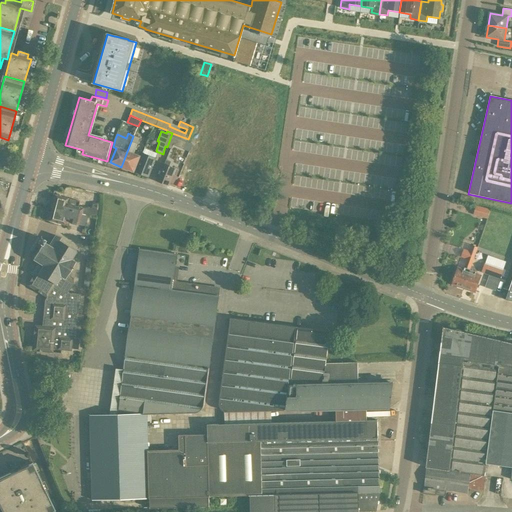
[(184,149),(188,139),(172,133),(167,147),(171,149),(173,145),(184,149)]
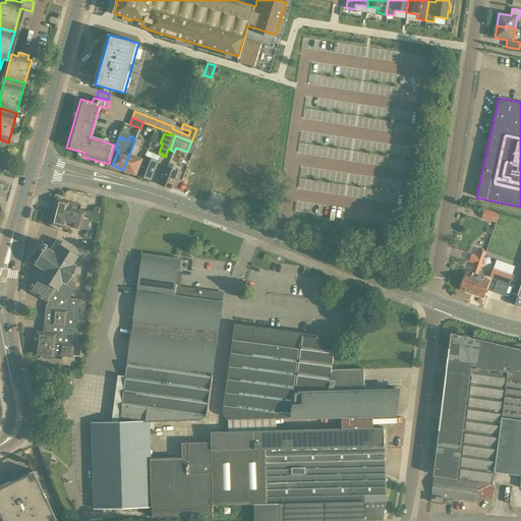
[(135,138),(123,170),(135,174),(141,160),(136,158),(142,140),(135,138)]
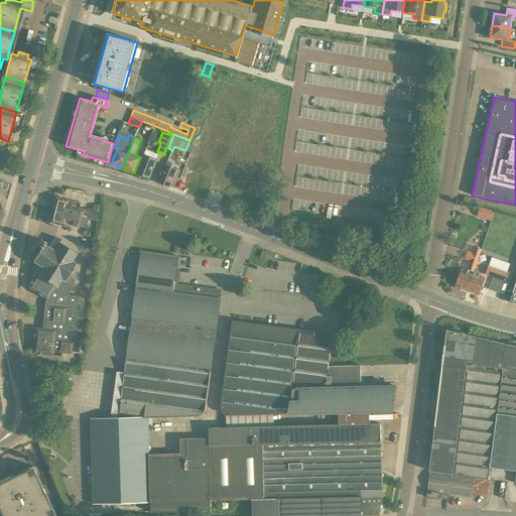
[(144,154),(136,173),(150,178),(157,160),(144,154)]
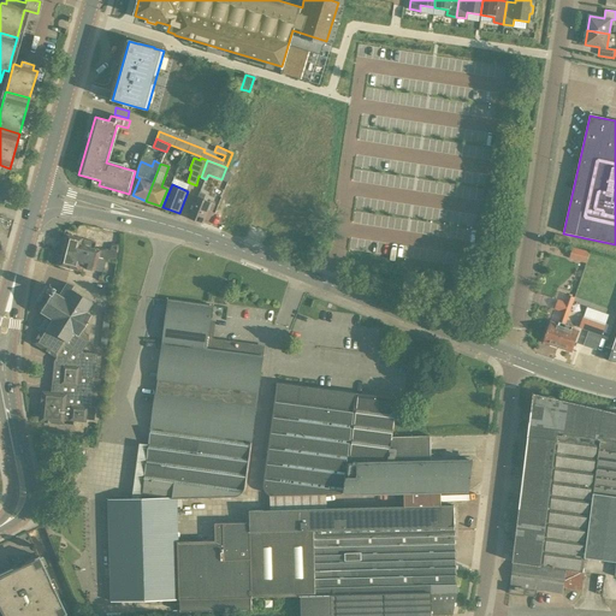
[(206,195),(200,193),(197,197),(196,197),(188,217),(203,224),(211,203),(203,200),(206,195)]
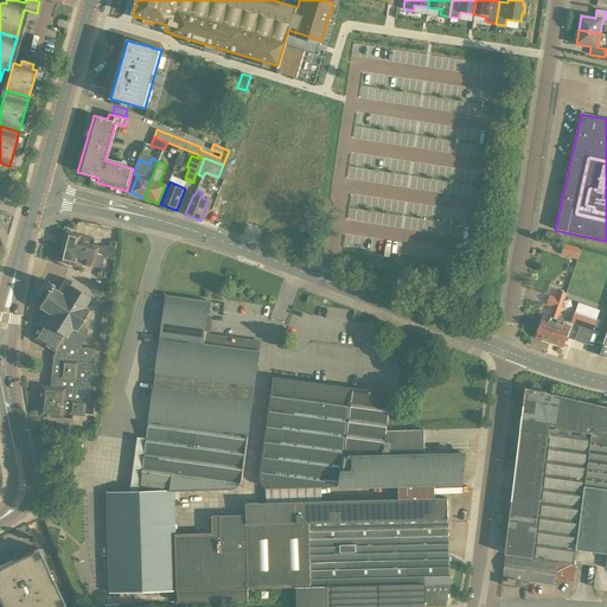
[(65,231),(61,248),(81,253),(81,251),(104,257),(104,256),(114,257),(115,249),(103,247),(97,247),(91,246),(93,238),(65,231)]
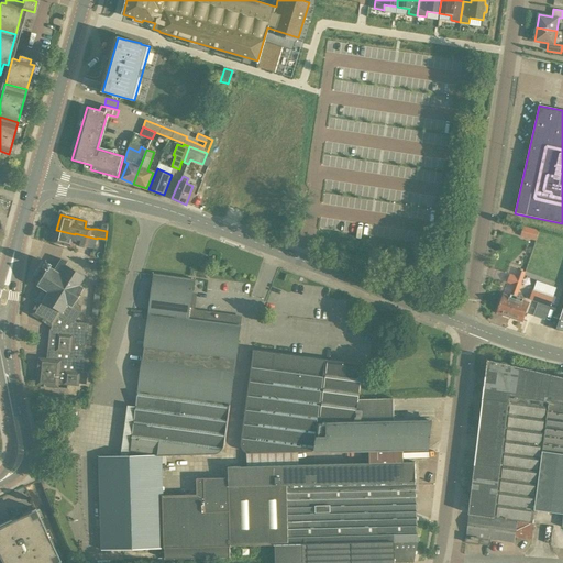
[(507,214),(506,221),(518,225),(520,218),(507,214)]
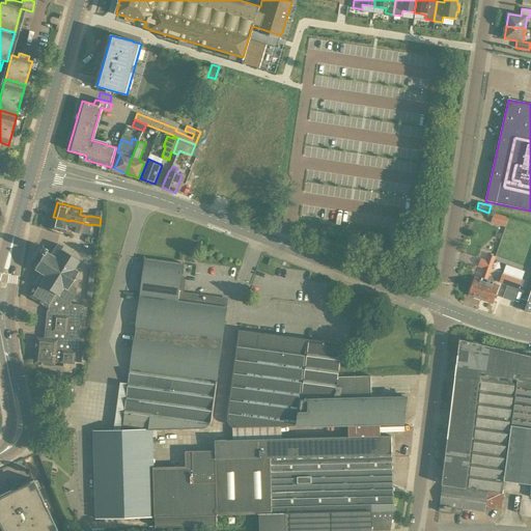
[(495,223),(509,225),(511,216),(497,214),(495,223)]
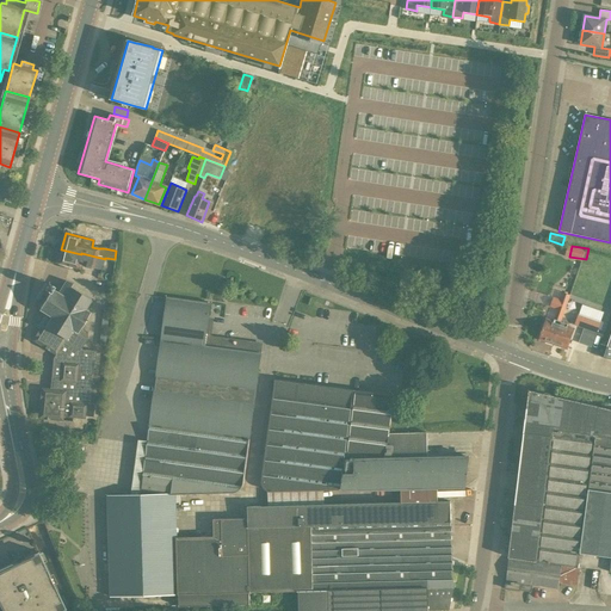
[(81,254),(61,250),(57,264),(75,269),(80,270),(81,265),(93,269),(102,270),(105,259),(81,253),(81,254)]
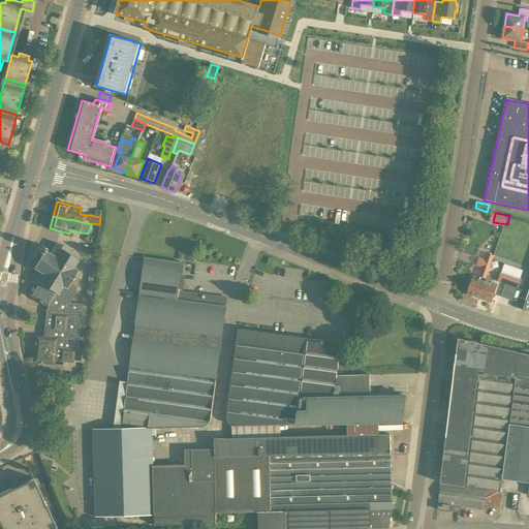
[(44,250),(45,249),(41,246),(37,252),(30,263),(34,267),(33,269),(35,271),(29,282),(34,285),(30,291),(31,297),(48,308),(45,311),(52,314),(50,330),(45,329),(45,337),(39,336),(34,340),(32,359),(36,363),(54,365),(55,361),(69,363),(73,359),(74,350),(78,350),(83,304),(73,303),(73,304),(70,302),(75,293),(75,287),(72,285),(74,282),(71,281),(78,271),(73,269),(79,260),(61,249),(63,246),(56,243),(50,253),(44,250)]
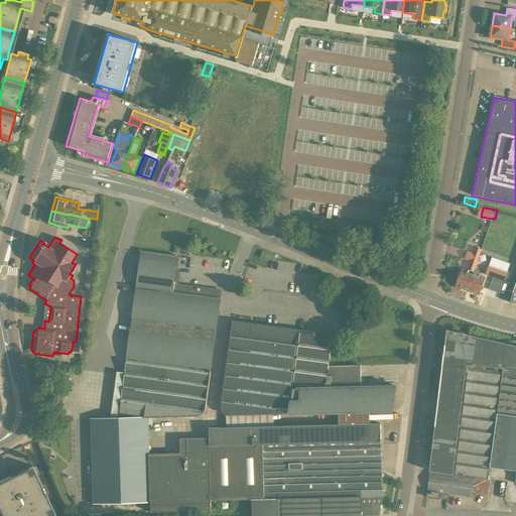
[(136,285),(118,417),(149,417),(196,416),(199,416),(202,415),(203,413),(205,410),(206,408),(221,298),(173,292),(178,256),(141,251),(136,285)]
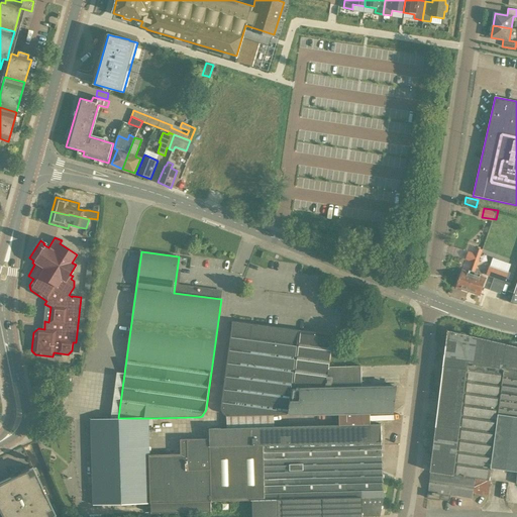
[(466,260),(478,264),(480,255),(469,251),(466,260)]
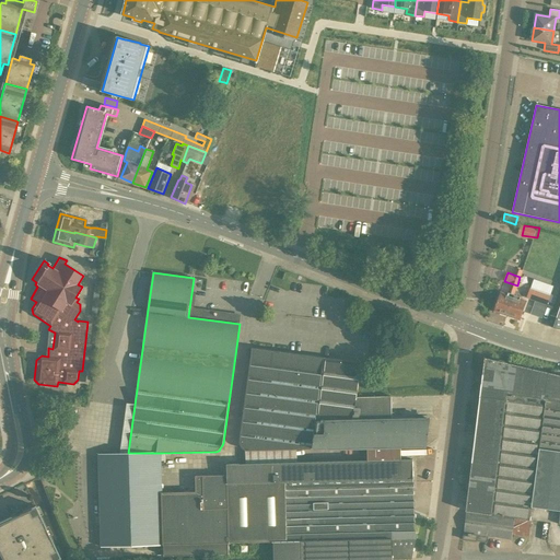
[(531,288),(527,298),(535,300),(547,304),(550,294),(531,288)]
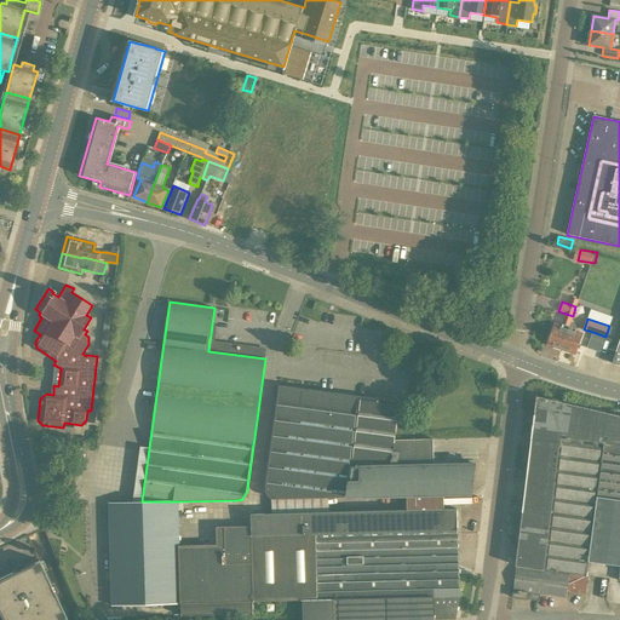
[(547,343),(561,348),(568,326),(562,325),(561,327),(555,325),(547,343)]
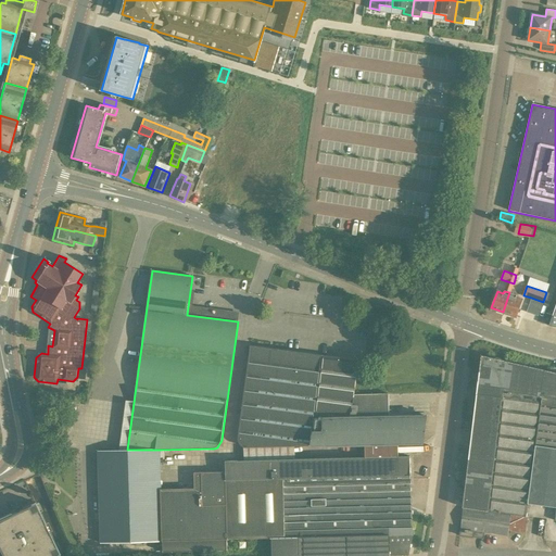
[(509,292),(503,312),(516,317),(522,300),(516,298),(516,295),(509,292)]
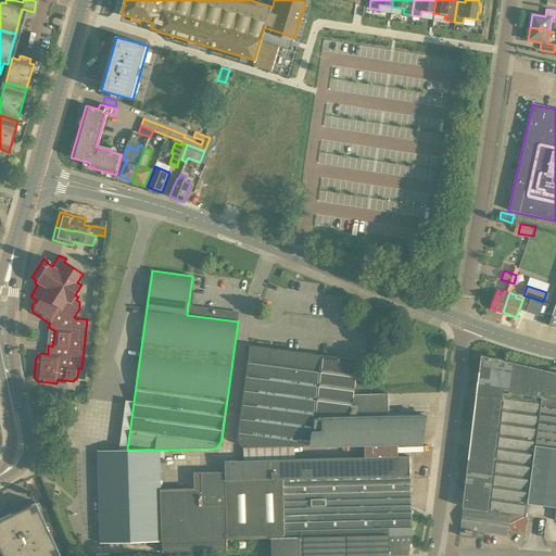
[(365,445),(399,444),(424,444),(427,415),(389,416),(389,394),(354,394),(358,359),(250,345),(238,438),(238,441),(239,443),(240,445),(242,446),(244,447),(248,447),(365,445)]
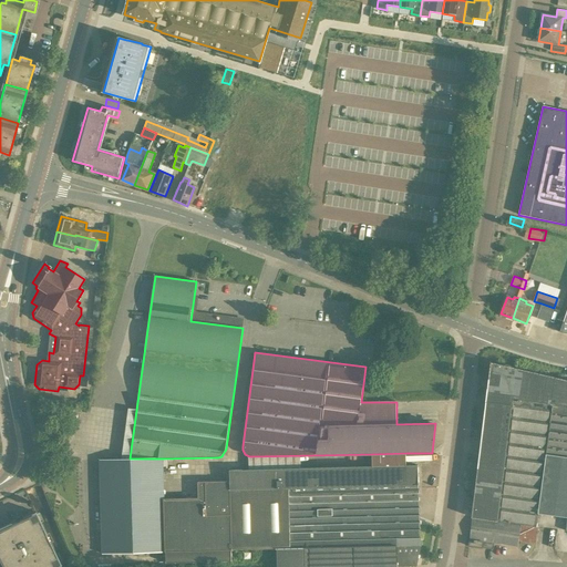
[(566,380),(491,362),(468,540),(468,546),(482,548),(482,543),(517,546),(518,540),(534,544),(537,514),(566,517),(566,518),(565,531),(566,531),(566,380)]
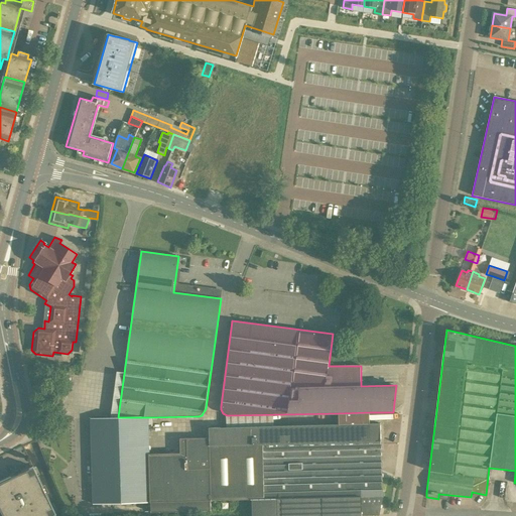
[(339,424),(370,423),(370,412),(339,413),(339,424)]
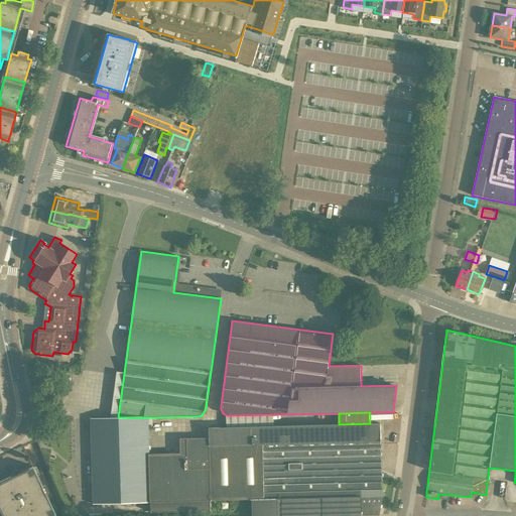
[(93,504),(151,502),(150,454),(149,417),(118,417),(91,418),(93,504)]
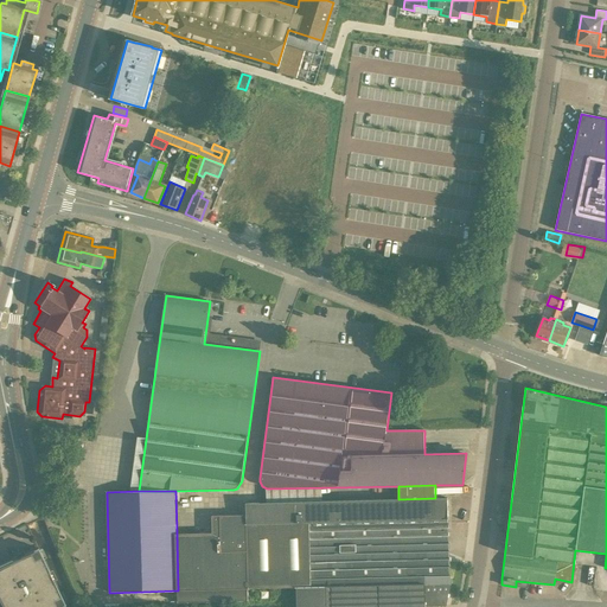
[(249,589),(296,587),(451,583),(447,498),(435,498),(398,499),(247,503),(247,515),(249,589)]
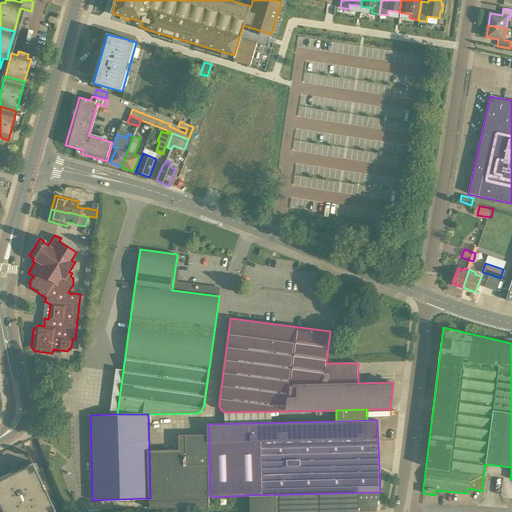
[(150,498),(210,497),(208,434),(179,435),(179,449),(149,450),(150,498)]
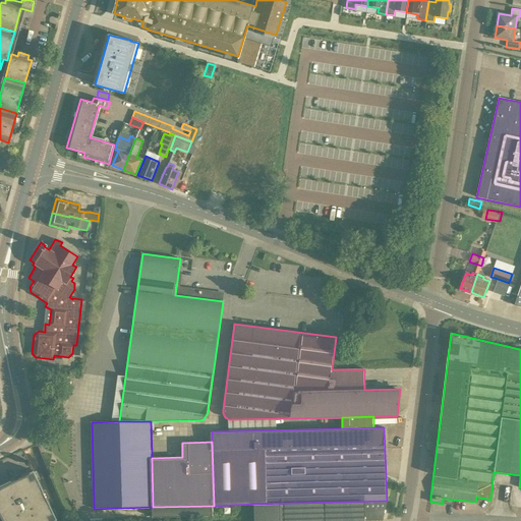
[(0,485),(0,517),(1,520),(0,520),(51,520),(55,519),(33,470),(20,476),(20,477),(10,481),(0,485)]
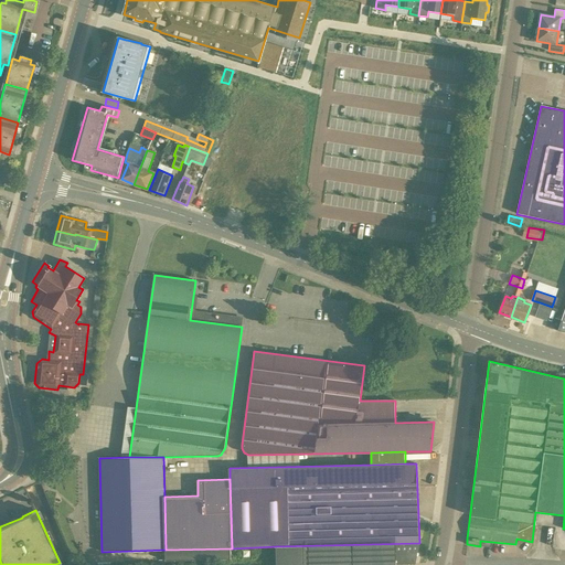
[(419,543),(276,546),(276,564),(395,564),(396,564),(415,564),(419,543)]
